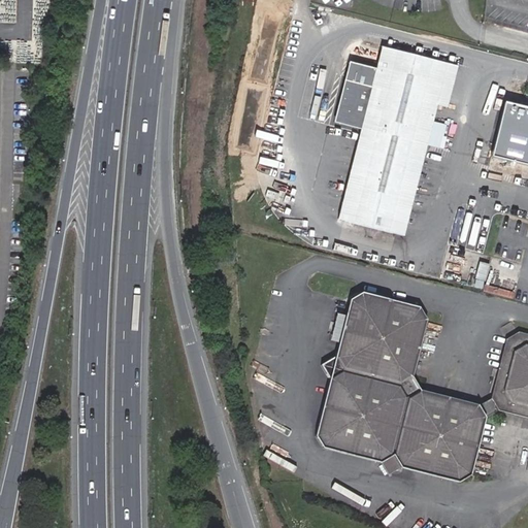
[(18,38),(18,7),(7,7),(7,4),(0,3),(0,36),(6,37),(6,38),(18,38)]
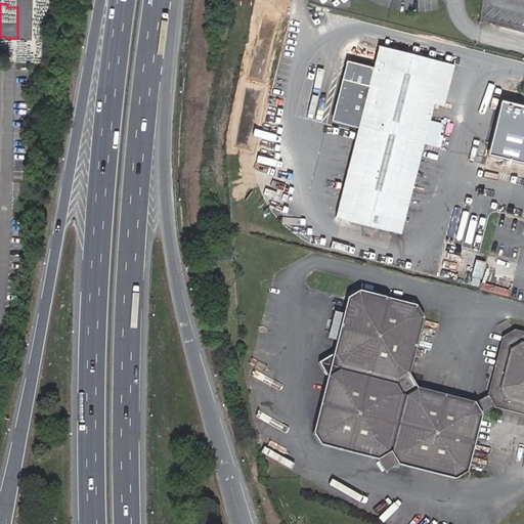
[(444,106),(454,66),(380,46),(375,69),(347,61),(337,100),(342,110),(338,123),(358,129),(336,216),(399,233),(423,143),(435,146),(441,124),(429,120),(433,103),(444,106)]
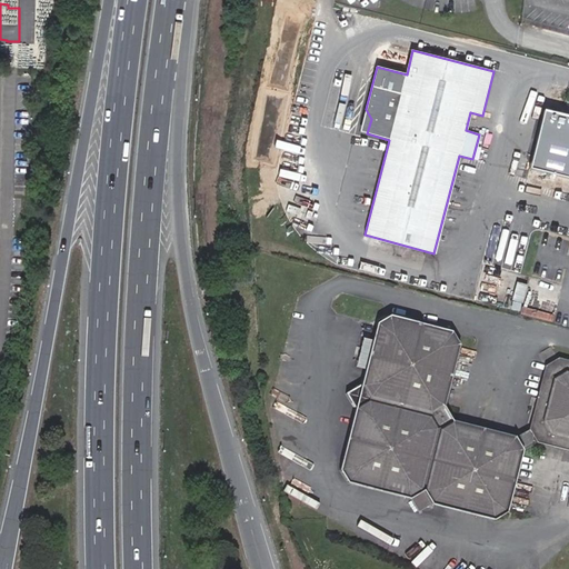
[(366,109),(359,131),(367,133),(371,119),(366,109)]
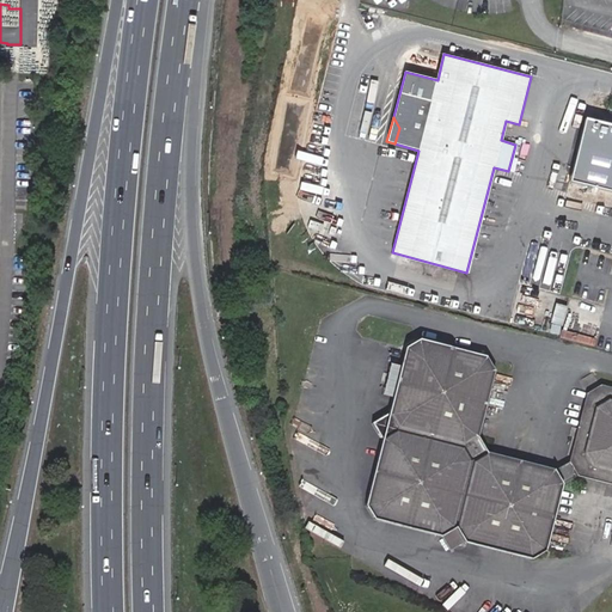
[(611,127),(585,121),(569,183),(611,193),(611,127)]
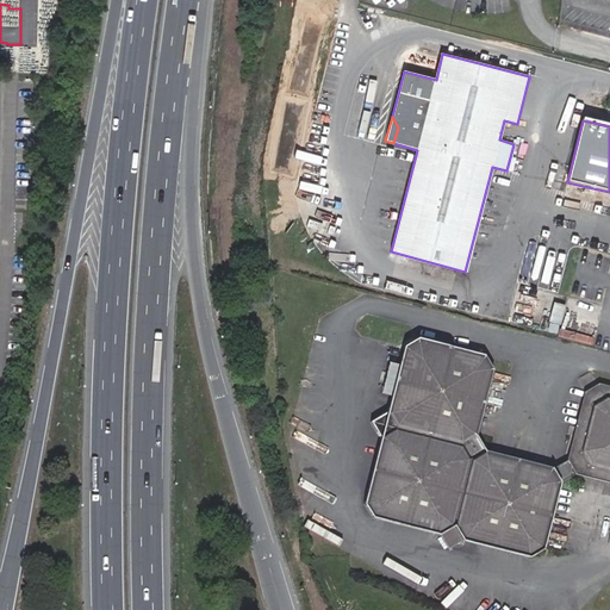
[(548,321),(553,303),(542,299),(537,318),(548,321)]
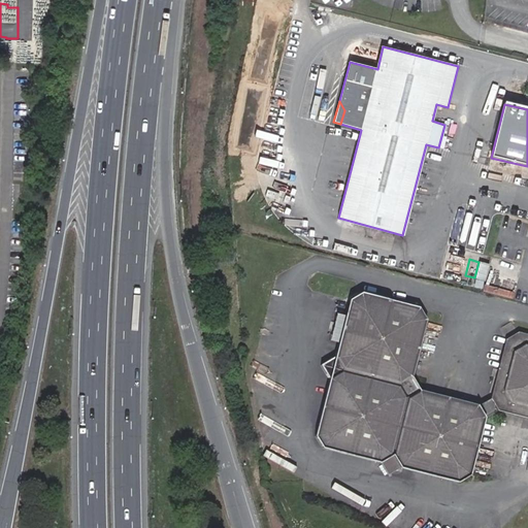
[(413,315),(367,303),(369,296),(364,294),(354,301),(339,358),(347,371),(334,378),(320,435),(327,447),(332,448),(333,441),(378,453),(377,459),(384,460),(393,454),(398,455),(404,465),(462,480),(471,473),(486,416),(481,405),(421,391),(410,397),(401,383),(411,376),(426,319),(421,308),(415,307),(413,315)]
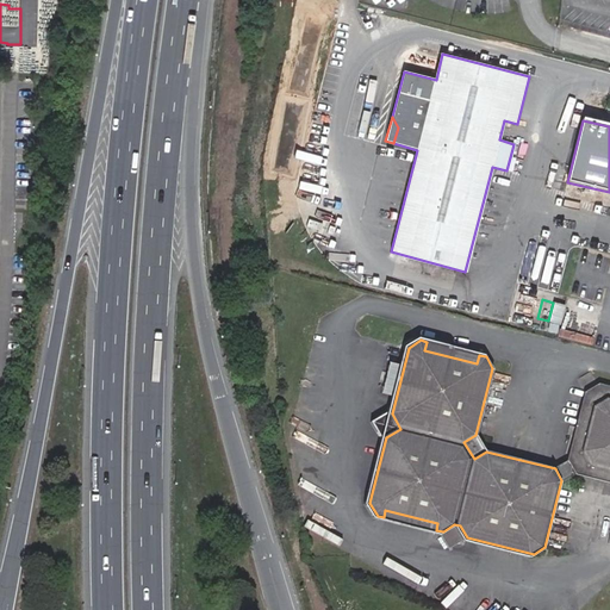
[(427,342),(424,350),(477,363),(479,355),(427,342)]
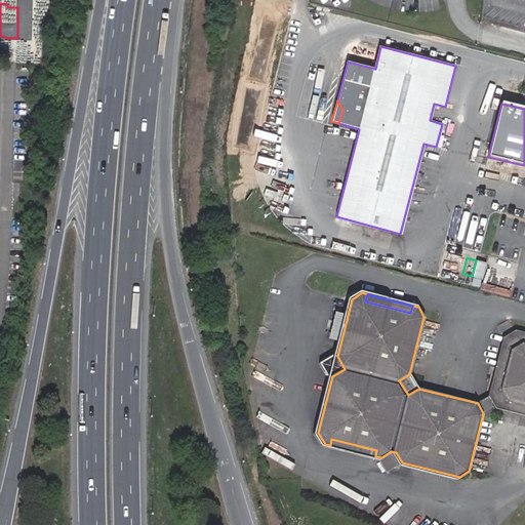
[(524,333),(516,331),(506,337),(491,395),(497,404),(523,410),(524,406),(524,333)]
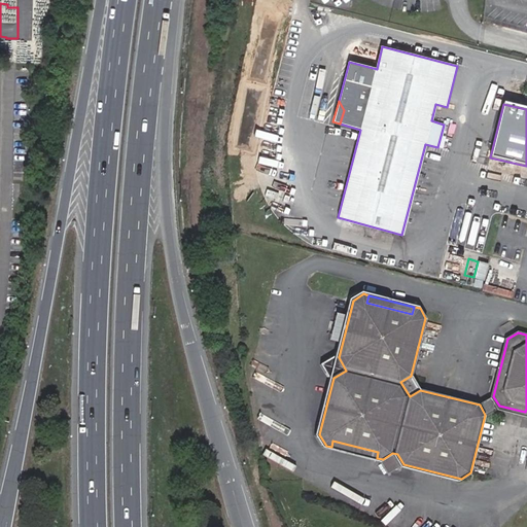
[(420,390),(411,376),(400,382),(410,396),(420,390)]
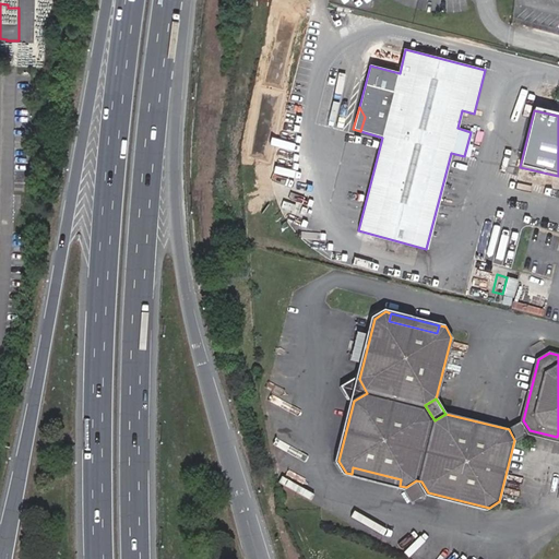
[(530,430),(523,420),(509,429),(514,440),(530,430)]
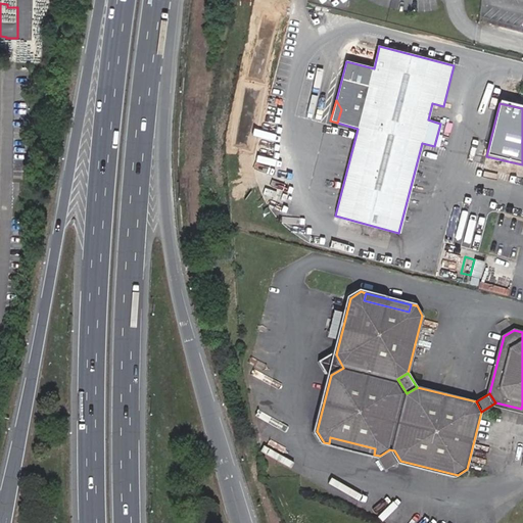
[(329,443),(374,455),(375,448),(330,437),(329,443)]
